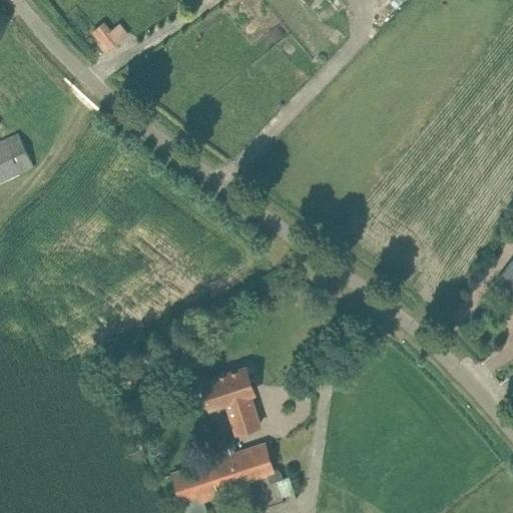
[(92,31),(107,50),(128,34),(119,23),(109,31),(102,23),(92,31)]
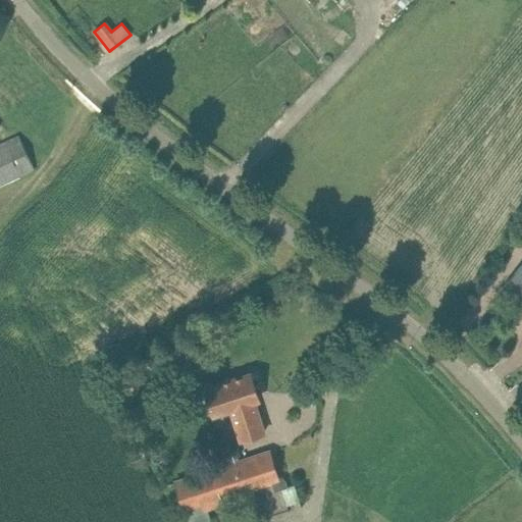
[(0,185),(35,168),(18,136),(0,144),(0,185)]
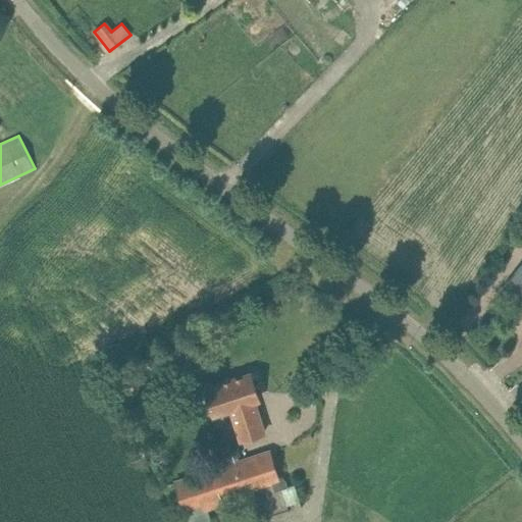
[(521,263),(519,267),(506,283),(521,296),(521,263)]
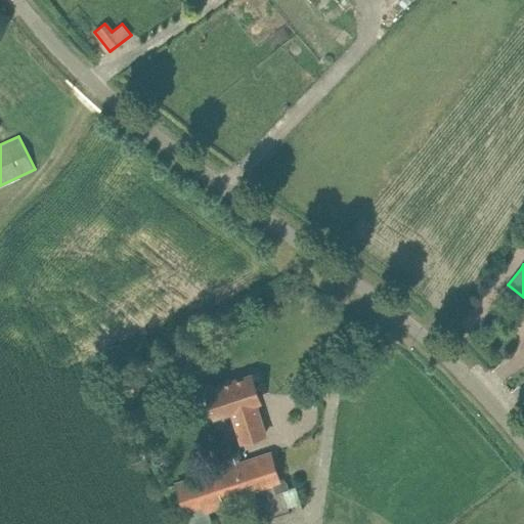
[(224,411),(230,430),(237,428),(242,441),(265,434),(255,402),(259,400),(251,375),(205,390),(213,416),(224,411)]
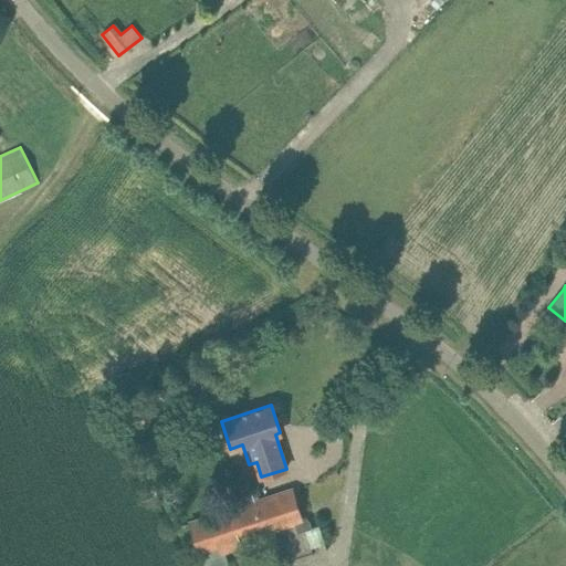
[(240,538),(254,534),(275,527),(280,526),(295,521),(299,532),(306,530),(313,527),(310,521),(306,517),(301,516),(293,490),(272,496),(255,501),(229,510),(229,511),(221,514),(192,523),(201,551),(203,557),(221,552),(221,553),(242,546),(240,538)]
